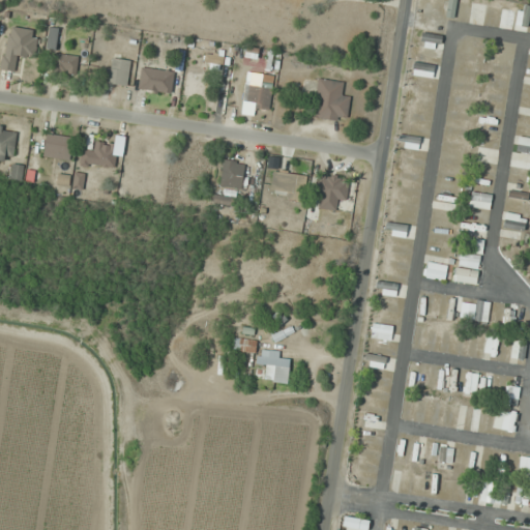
[(455,0),(447,0),(445,17),(453,18),(455,0)]
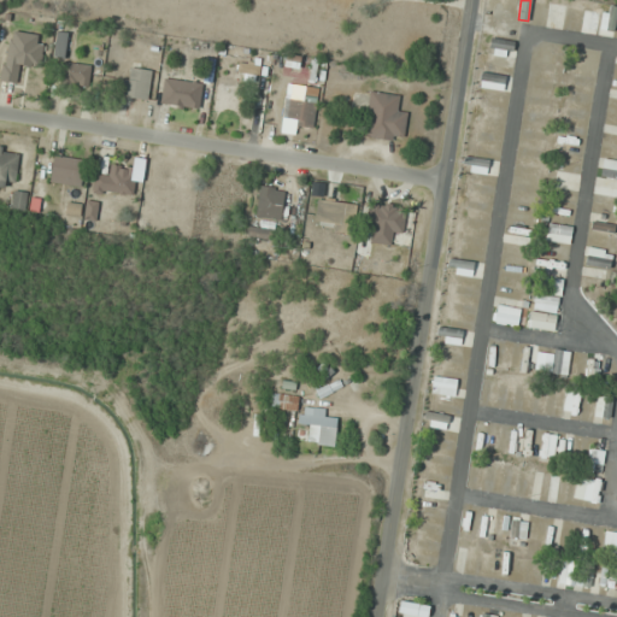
[(587,5),(582,27),(595,30),(601,9),(587,5)]
